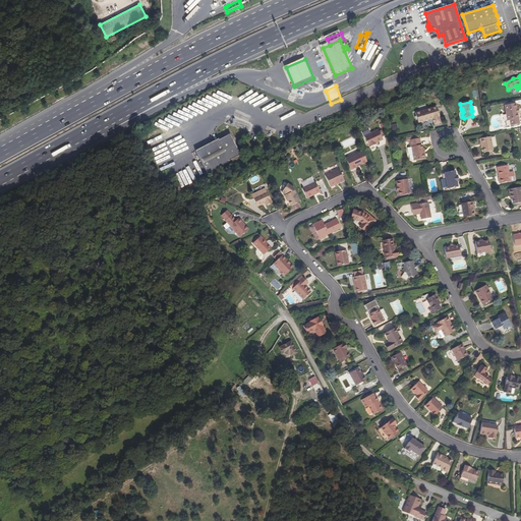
[(517,113),(517,109),(516,103),(505,105),(506,114),(507,120),(518,118),(517,113)]
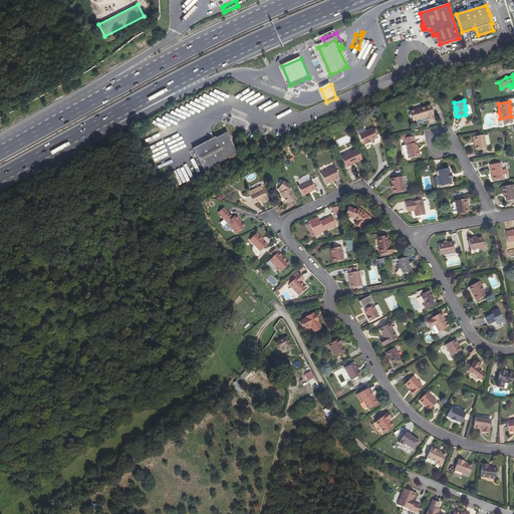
[(431,105),(410,111),(413,121),(427,117),(429,123),(435,121),(433,115),(434,115),(431,105)]
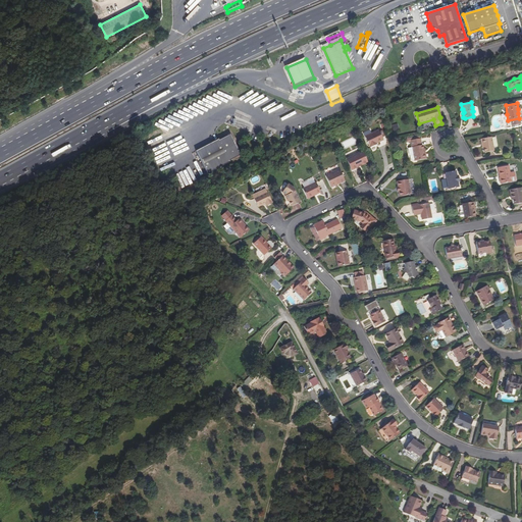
[(519,118),(508,120),(503,121),(504,127),(520,124),(519,118)]
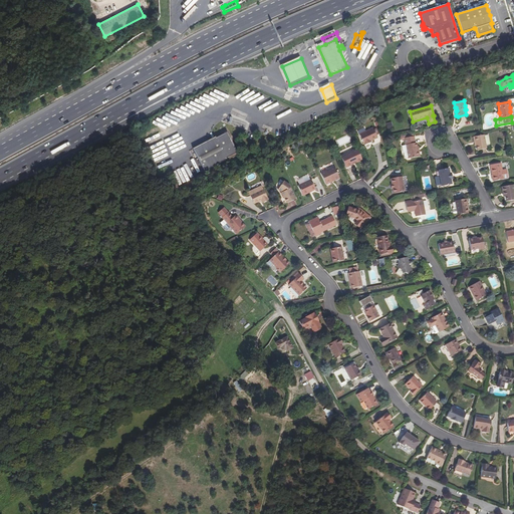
[(224,133),(213,139),(201,145),(213,167),(235,155),(235,154),(246,149),(235,129),(224,134),(224,133)]
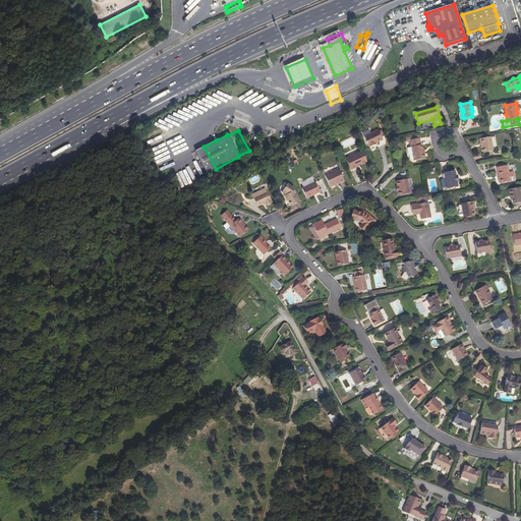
[(374,145),(373,143),(375,142),(383,139),(382,137),(379,131),(378,130),(364,136),(369,148),(374,145)]
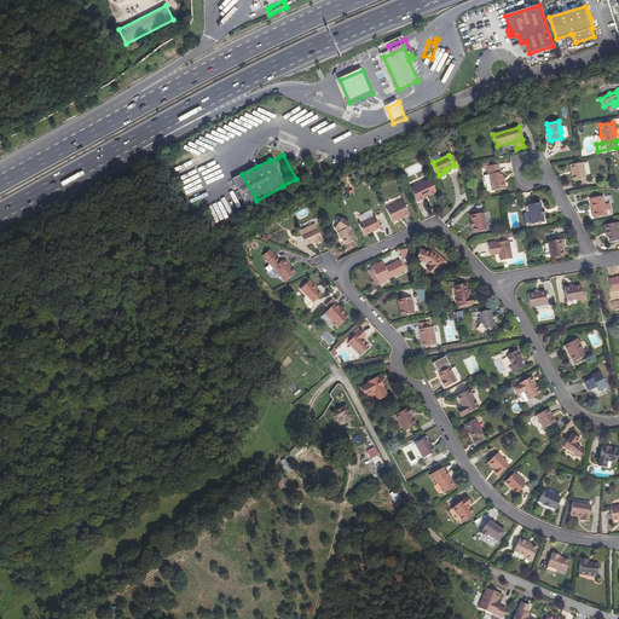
[(574,181),(585,179),(584,174),(590,173),(588,163),(583,163),(570,165),(571,172),(573,172),(573,177),(574,181)]
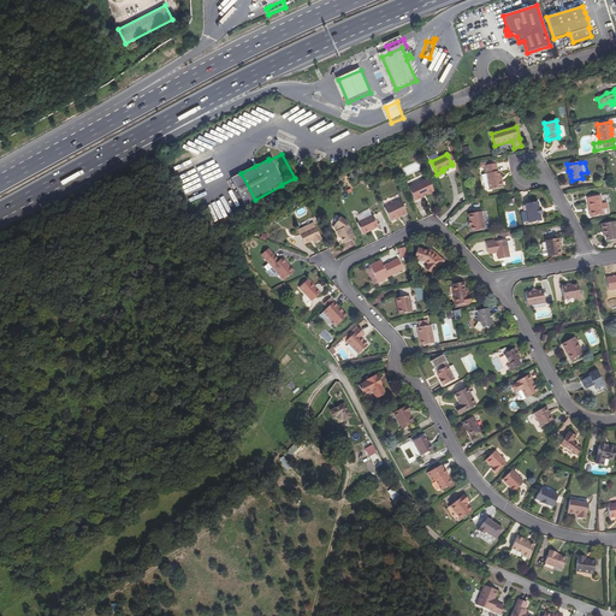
[(484,183),(489,183),(490,189),(490,190),(503,188),(502,179),(501,181),(499,176),(498,171),(497,172),(496,164),(484,166),(486,175),(481,175),(481,176),(483,182),(484,183)]
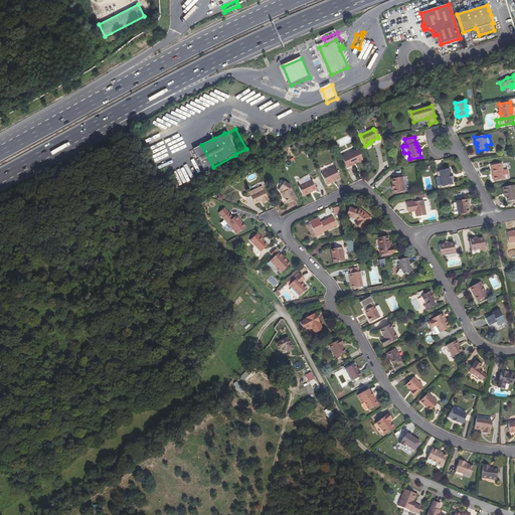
[(363,160),(357,149),(341,157),(346,168),(353,165),(352,164),(356,162),(356,163),(363,160)]
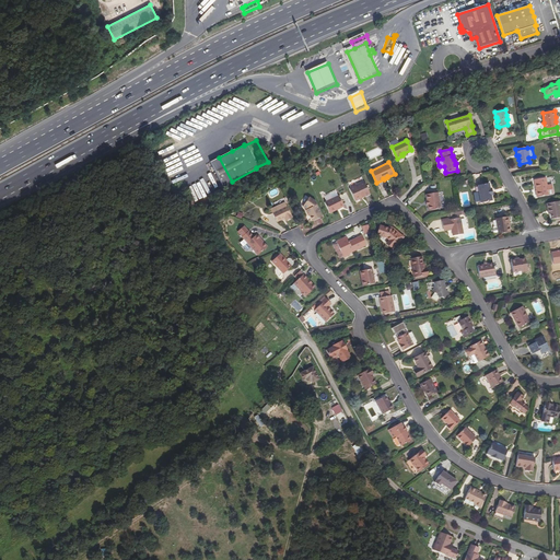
[(546,178),(534,181),(537,197),(548,195),(546,178)]
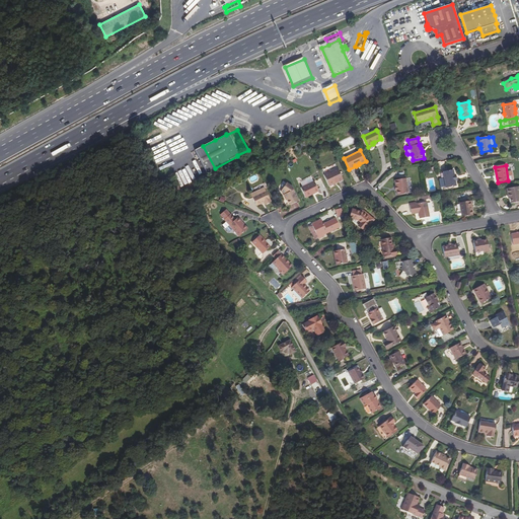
[(338,169),(323,175),(328,187),(343,180),(338,169)]
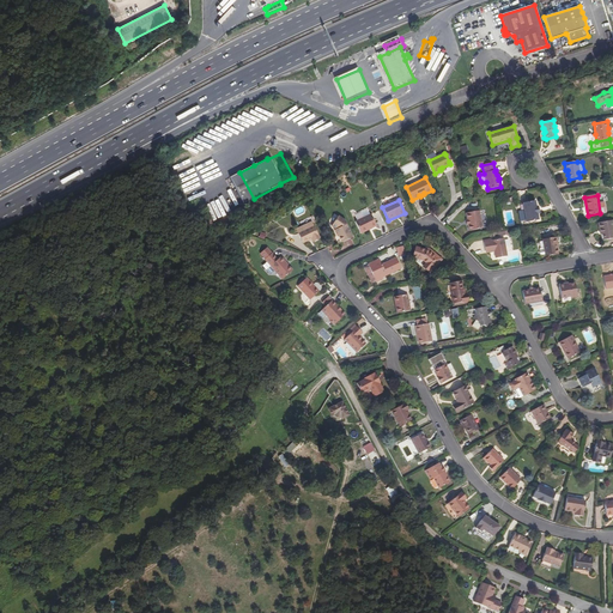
[(535,201),(523,204),(527,222),(539,220),(538,214),(540,214),(538,206),(536,207),(535,201)]
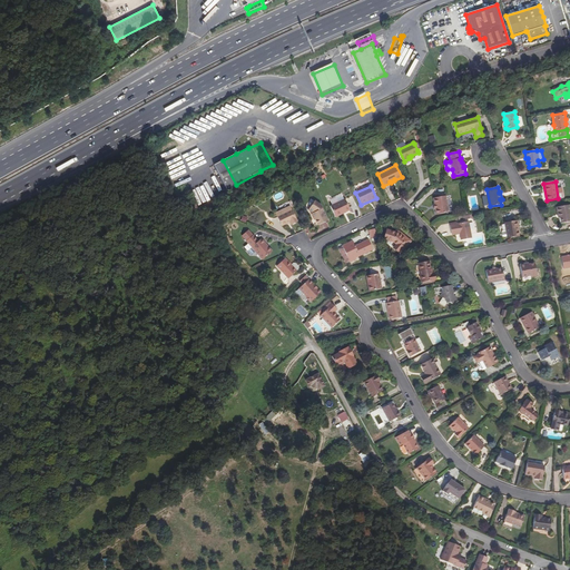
[(445,196),(433,198),(434,205),(435,205),(435,209),(436,215),(448,213),(445,196)]
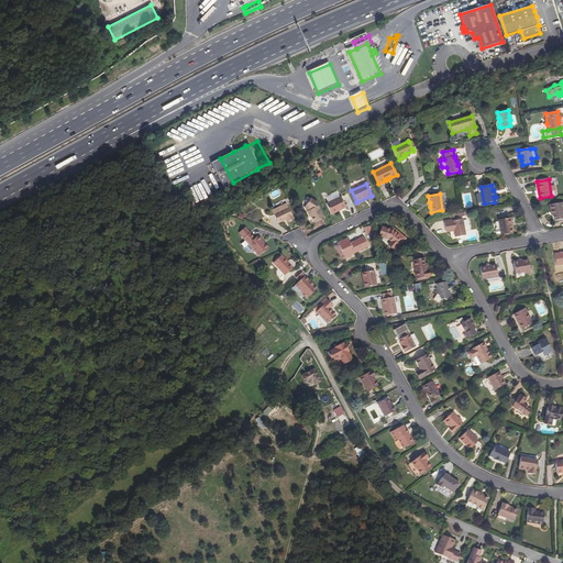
[(345,208),(341,197),(329,202),(327,203),(331,214),(345,208)]
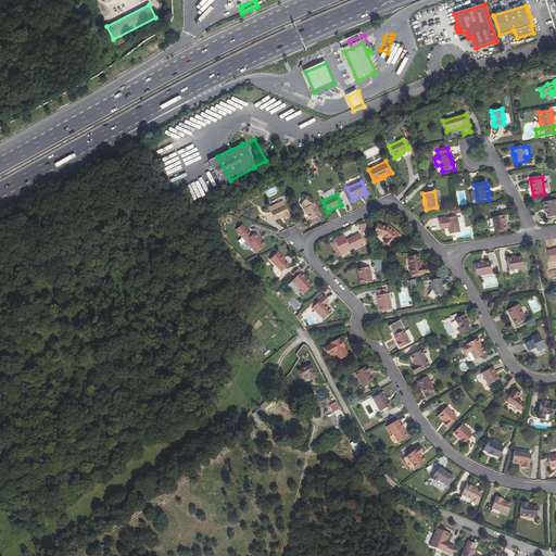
[(306,197),(301,205),(304,207),(310,220),(319,215),(313,201),(306,197)]
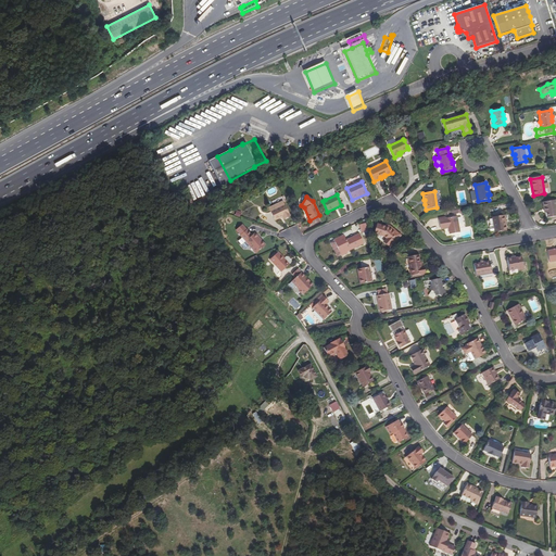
[(546,213),(547,217),(555,216),(555,205),(555,202),(555,200),(543,202),(544,209),(545,209),(546,213)]
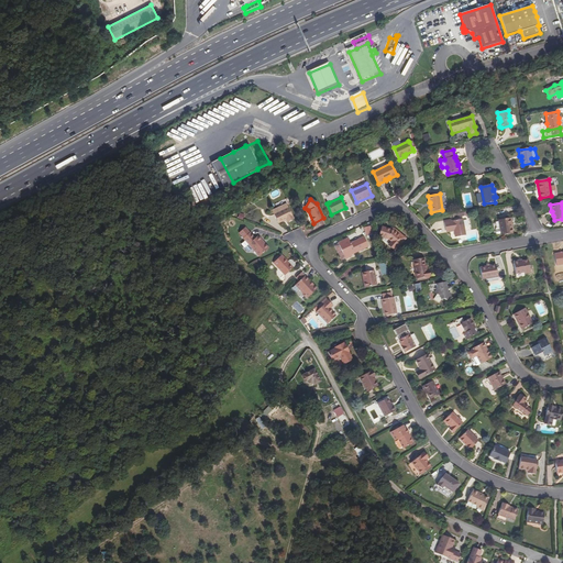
[(283,221),(286,220),(286,221),(287,222),(293,219),(287,208),(279,212),(274,214),(278,223),(283,221)]
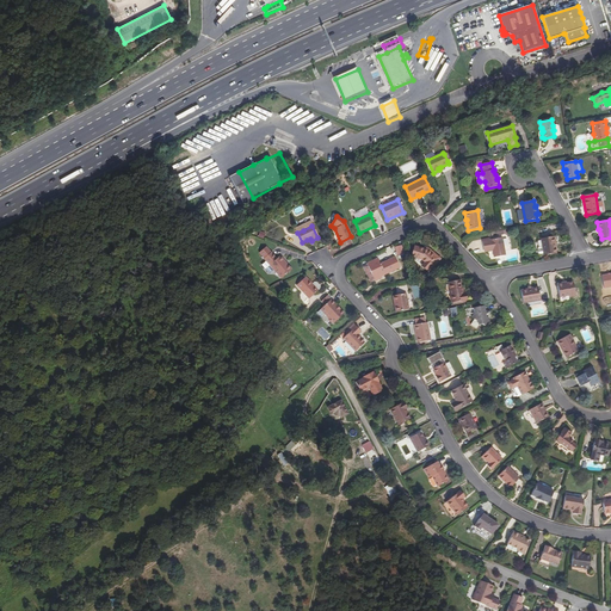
[(554,248),(554,245),(556,244),(555,236),(541,239),(544,255),(556,253),(555,247),(554,248)]
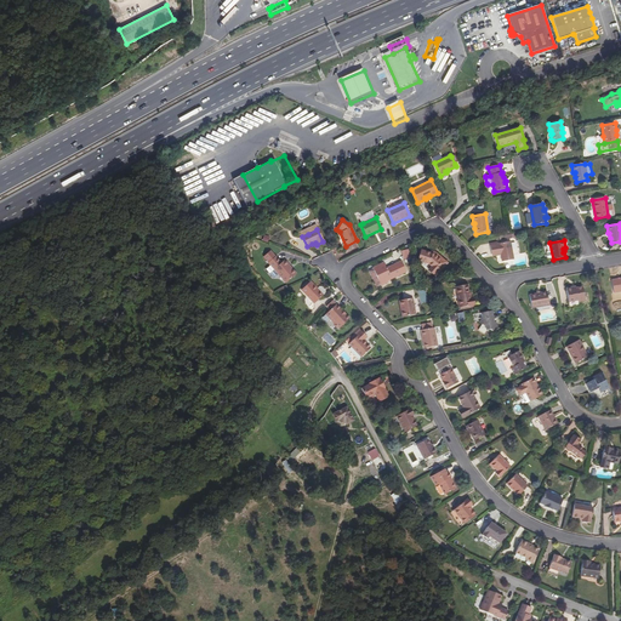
[(511,241),(490,245),(491,254),(500,252),(501,255),(502,262),(513,260),(511,241)]
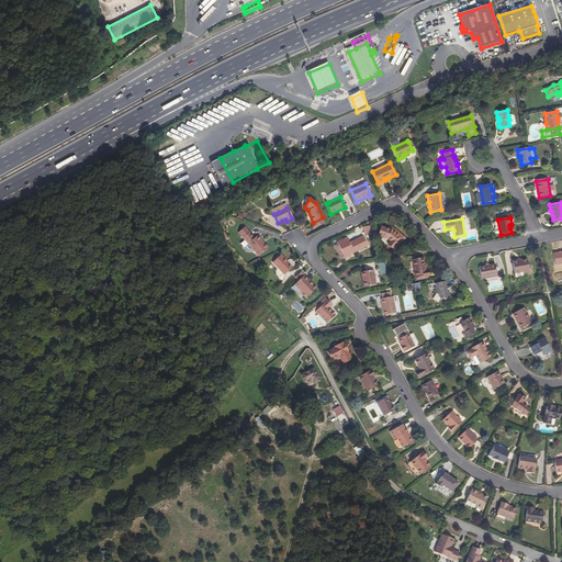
[(401,244),(405,238),(401,235),(398,236),(393,231),(389,229),(381,227),(379,236),(388,239),(391,242),(389,245),(393,249),(398,243),(401,244)]
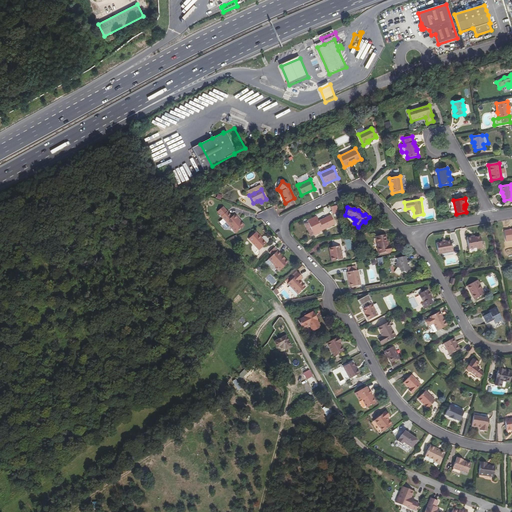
[(227,212),(221,217),(235,233),(244,226),(234,215),(232,217),(227,212)]
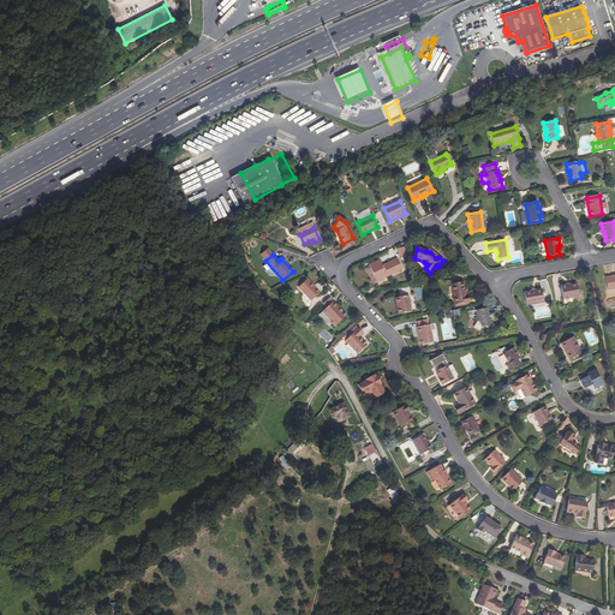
[(382,275),(386,274),(387,276),(402,269),(398,260),(382,266),(380,261),(369,266),(377,282),(384,280),(383,278),(382,275)]
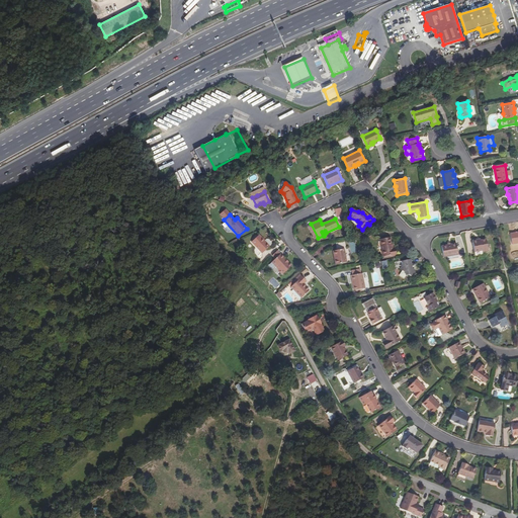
[(259,235),(251,242),(262,253),(271,245),(271,243),(268,240),(266,239),(264,241),(259,235)]
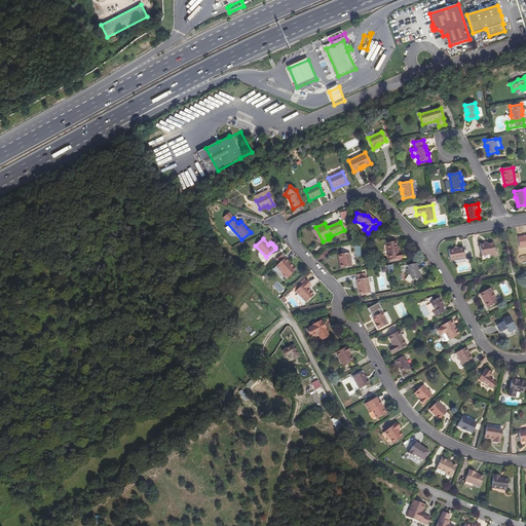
[(387,262),(400,260),(398,241),(385,242),(387,262)]
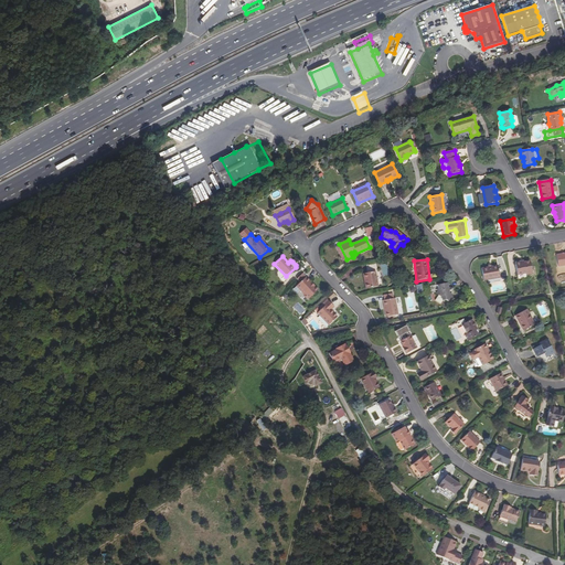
[(524,263),(520,263),(520,262),(515,263),(518,275),(526,274),(526,275),(532,274),(530,262),(524,263)]
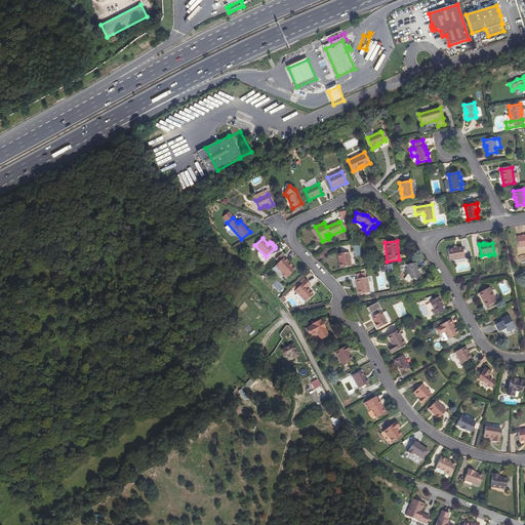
[(341,253),(337,254),(339,269),(351,267),(348,247),(340,248),(341,253)]
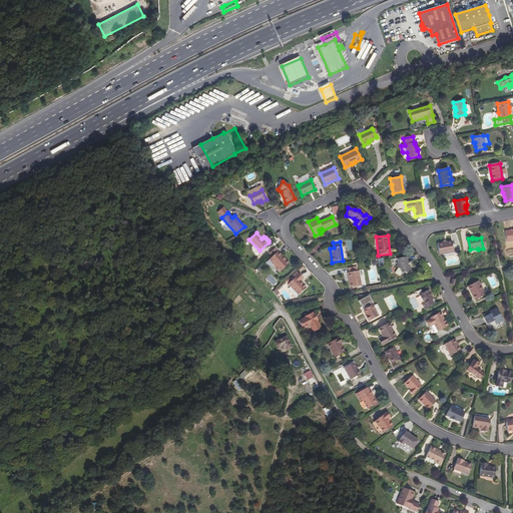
[(452,241),(446,242),(443,242),(437,243),(439,254),(454,252),(452,241)]
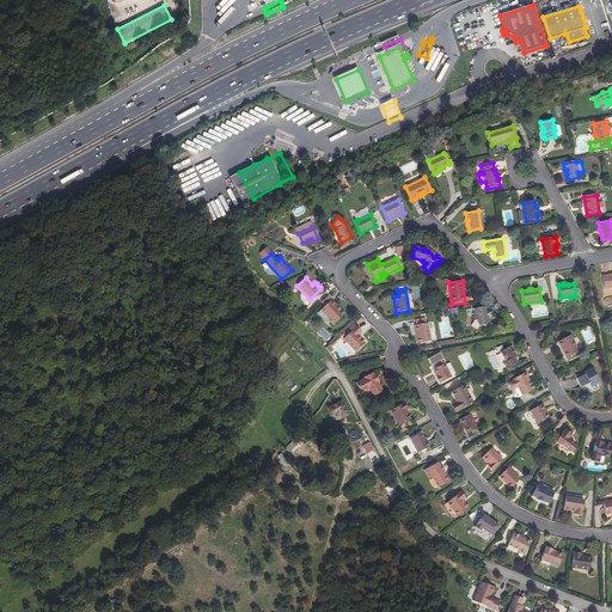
[(335,322),(336,323),(344,314),(341,310),(340,311),(335,306),(335,304),(331,300),(322,310),(330,319),(330,322),(331,323),(334,323),(335,322)]
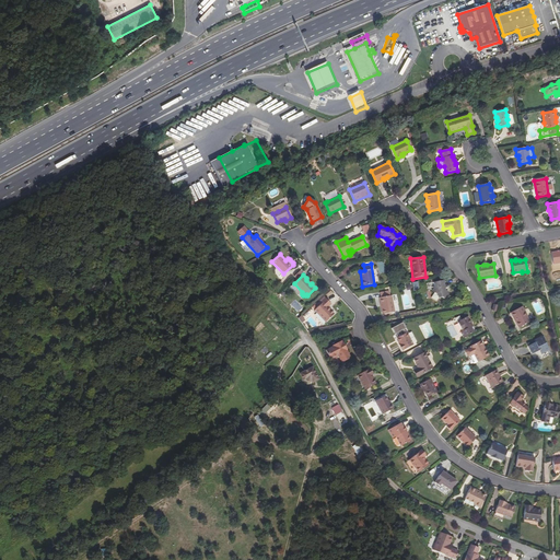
[(434,288),(432,291),(434,292),(431,298),(435,301),(438,298),(442,298),(443,299),(448,292),(443,289),(444,287),(443,281),(433,282),(434,288)]
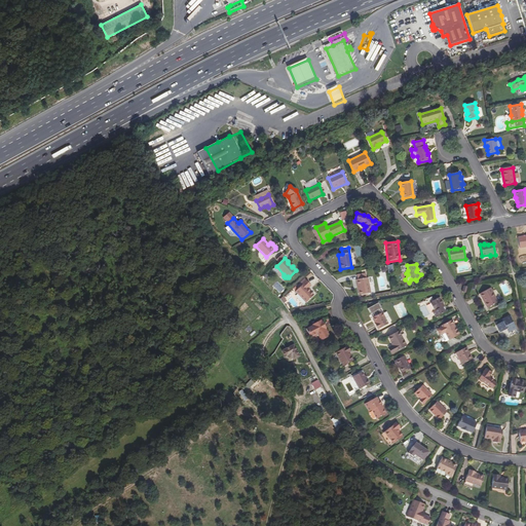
[(359,287),(358,288),(360,295),(371,293),(368,277),(358,279),(359,287)]
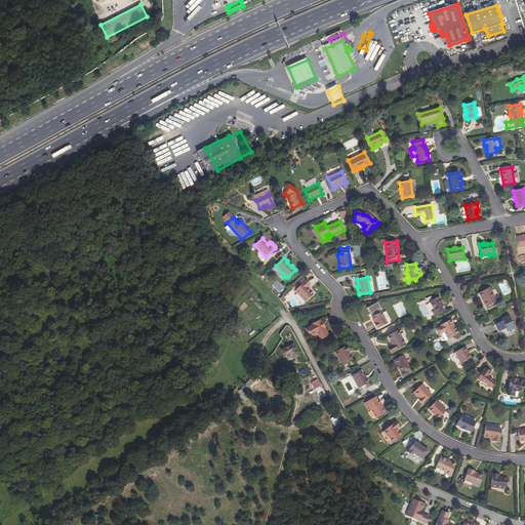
[(298,287),(295,291),(306,301),(313,294),(307,288),(310,285),(305,279),(297,286),(298,287)]
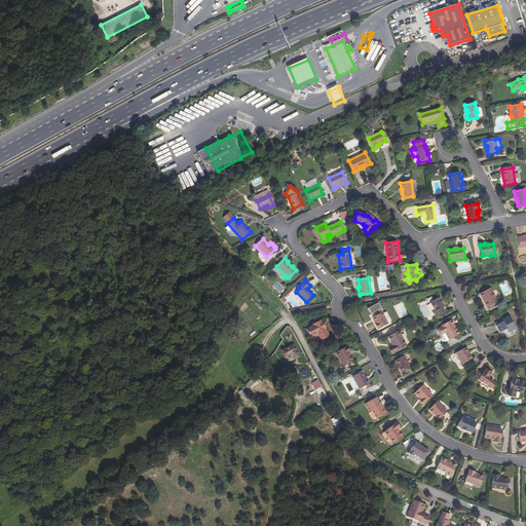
[(484,299),(488,307),(497,302),(494,296),(495,296),(490,288),(480,294),(482,299),(484,299)]
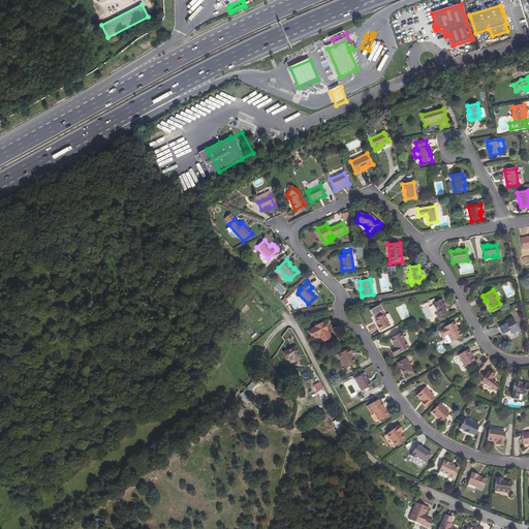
[(448,314),(445,309),(446,308),(441,299),(432,304),(436,313),(435,314),(438,319),(448,314)]
